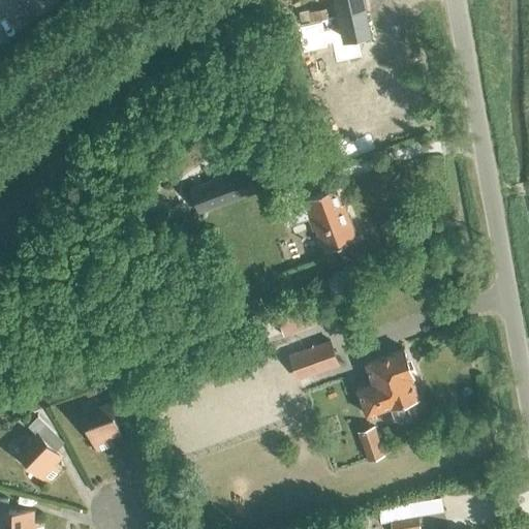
[(336,0),(340,13),(365,8),(362,0),(336,0)]
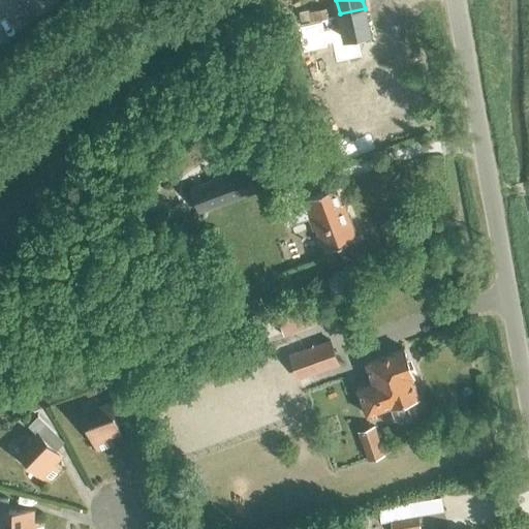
[(299,13),(303,32),(331,25),(325,6),(299,13)]
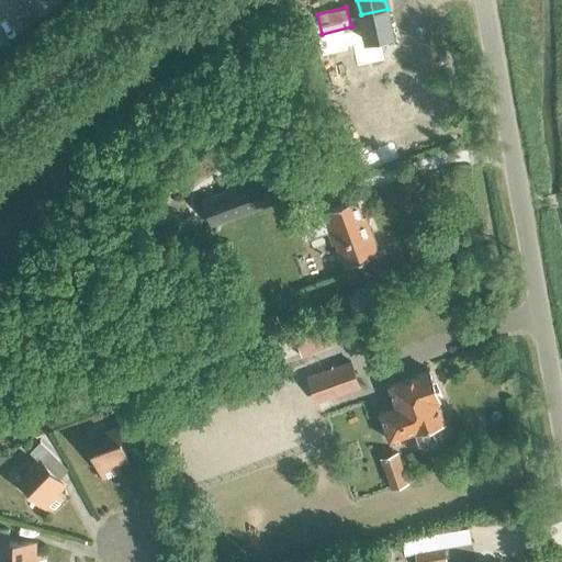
[(388,9),(361,14),(367,41),(355,44),(357,54),(381,48),(379,38),(393,35),(388,9)]
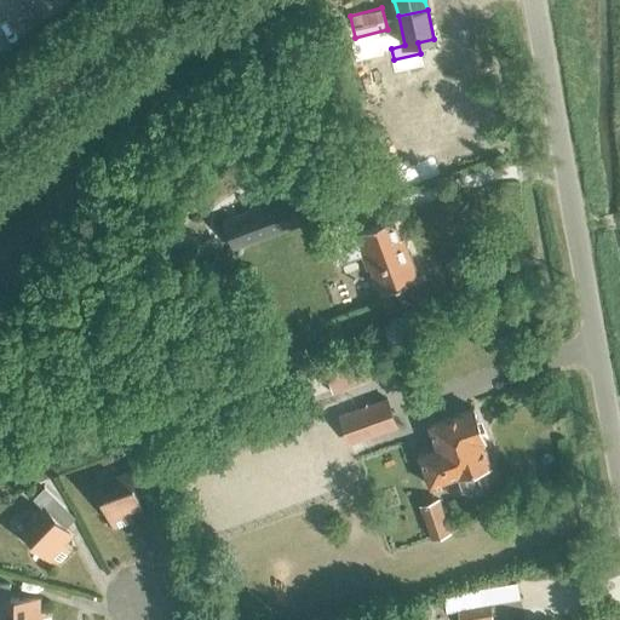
[(286,196),(223,220),(233,248),(297,224),(286,196)]
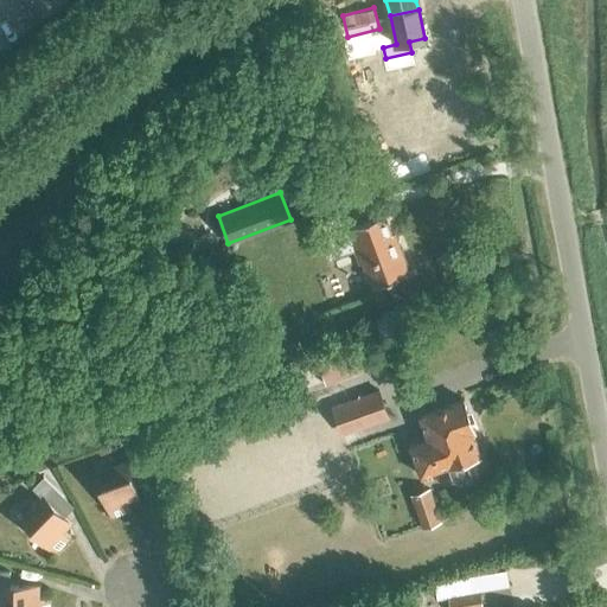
[(395,231),(391,234),(384,215),(345,229),(352,249),(363,246),(369,260),(362,262),(371,287),(409,272),(395,231)]
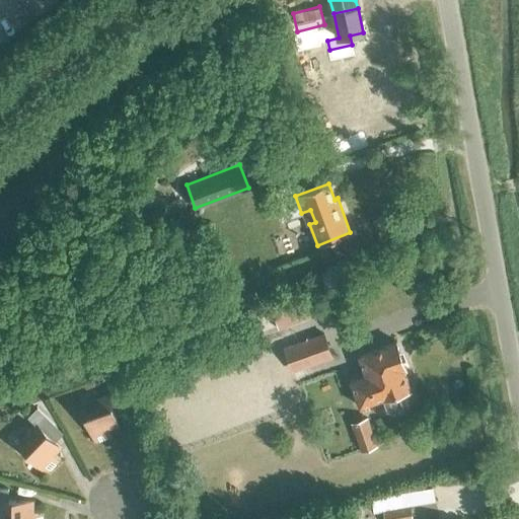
[(283,347),(292,372),(332,357),(324,331),(283,347)]
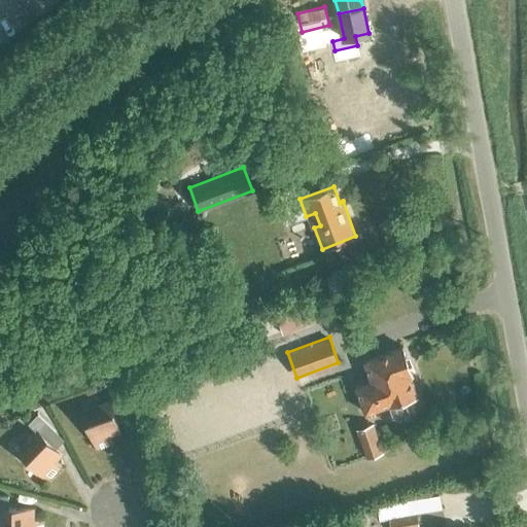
[(406,416),(409,410),(405,398),(417,394),(410,375),(412,374),(402,347),(363,360),(371,380),(355,385),(364,413),(388,405),(392,415),(398,418),(406,416)]
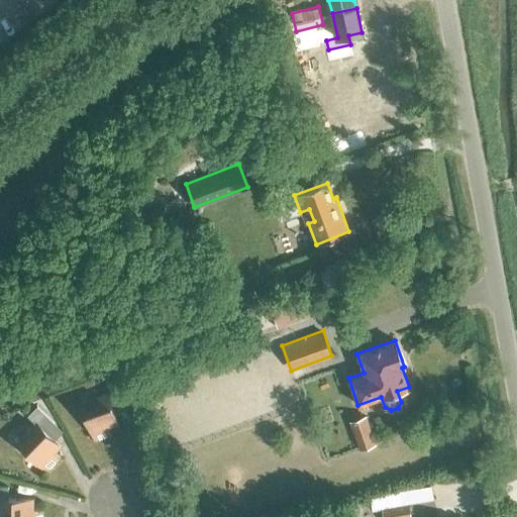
[(81,402),(95,441),(110,435),(107,428),(118,424),(106,393),(81,402)]
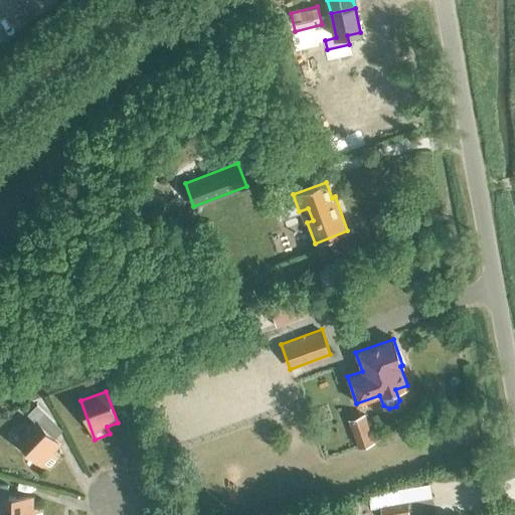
[(346,414),(356,445),(373,439),(362,408),(346,414)]
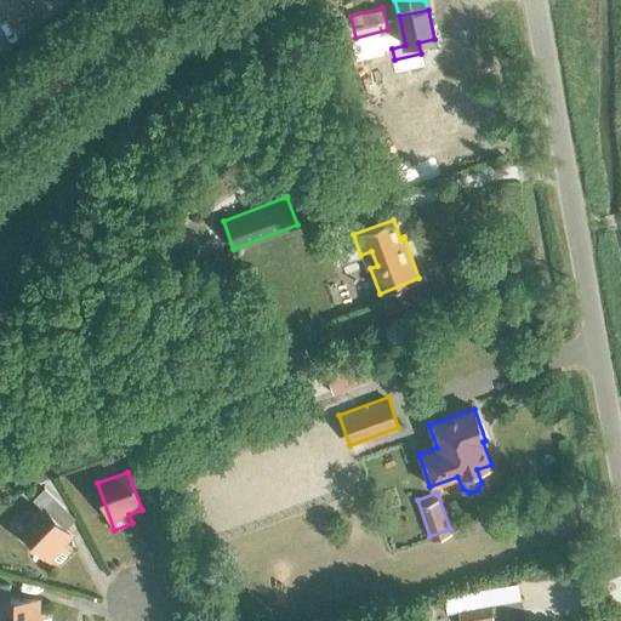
[(21,531),(56,565),(69,552),(63,545),(72,536),(44,507),(21,531)]
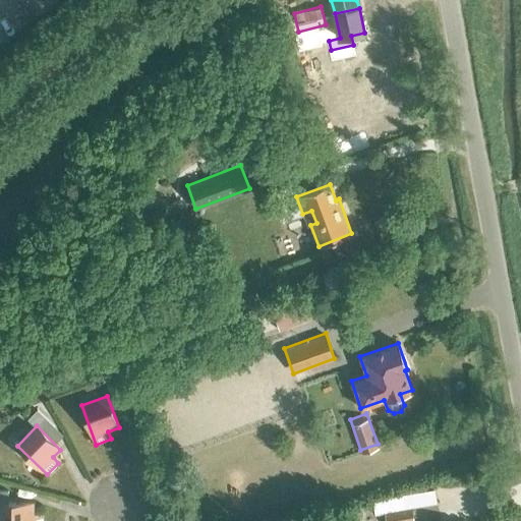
[(383,498),(387,520),(413,520),(410,506),(437,502),(435,488),(383,498)]
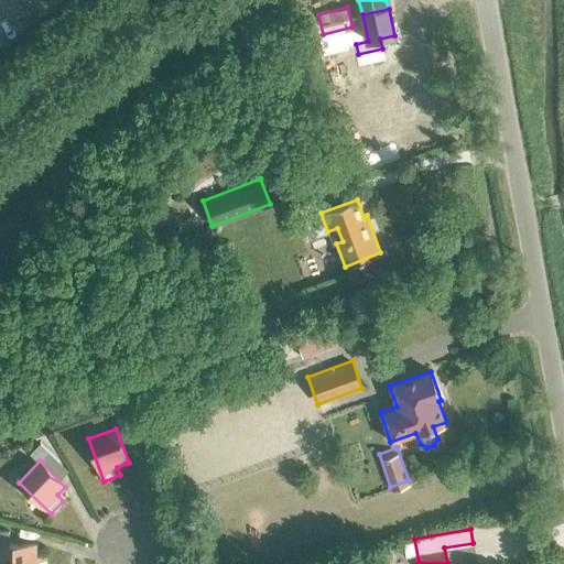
[(0,563),(44,563),(44,556),(35,556),(36,544),(0,544),(0,563)]
